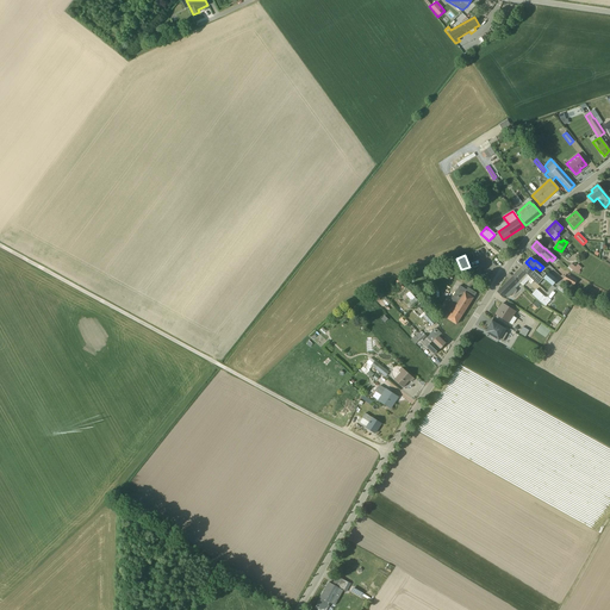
[(534,272),(526,262),(521,268),(537,285),(542,279),(534,272)]
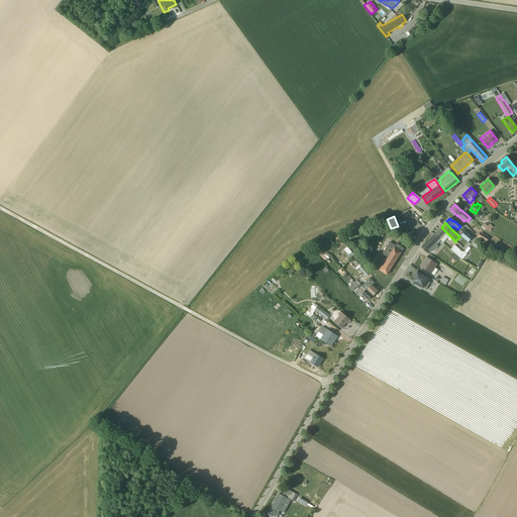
[(489,232),(493,227),(489,223),(487,225),(484,223),(482,225),(489,232)]
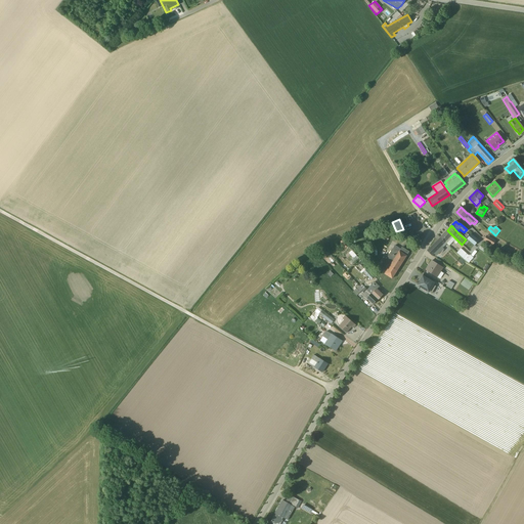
[(455,238),(447,230),(440,237),(444,243),(448,247),(455,238)]
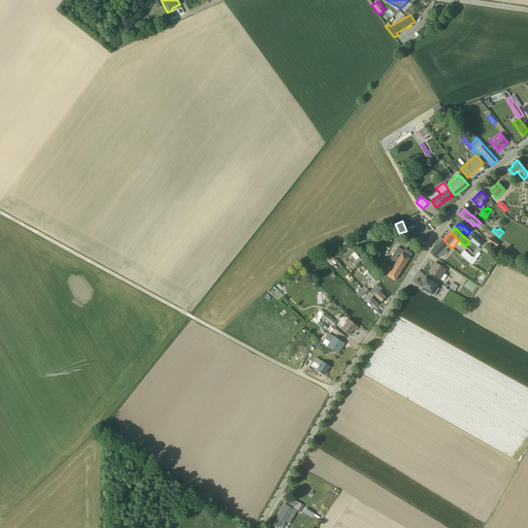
[(469,235),(467,238),(477,248),(482,242),(473,235),(472,237),(469,235)]
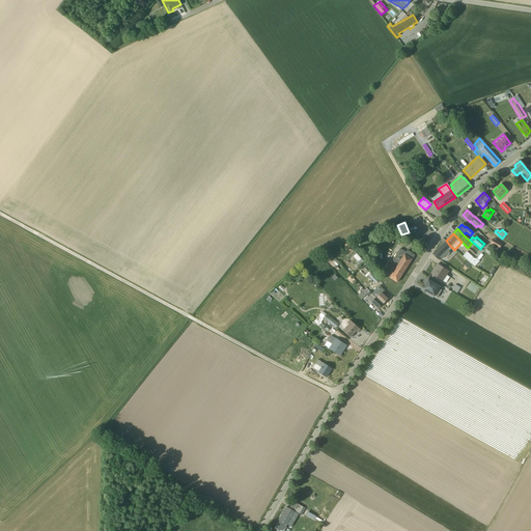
[(492,238),(488,243),(498,249),(502,244),(492,238)]
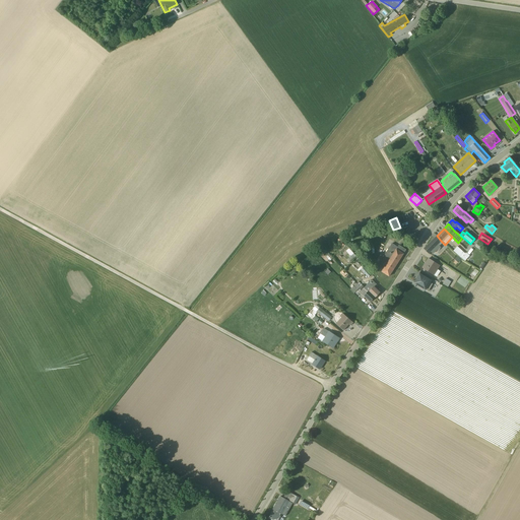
[(424,249),(429,254),(430,252),(431,253),(432,254),(434,253),(436,251),(437,252),(441,248),(439,246),(443,242),(437,236),(424,249)]
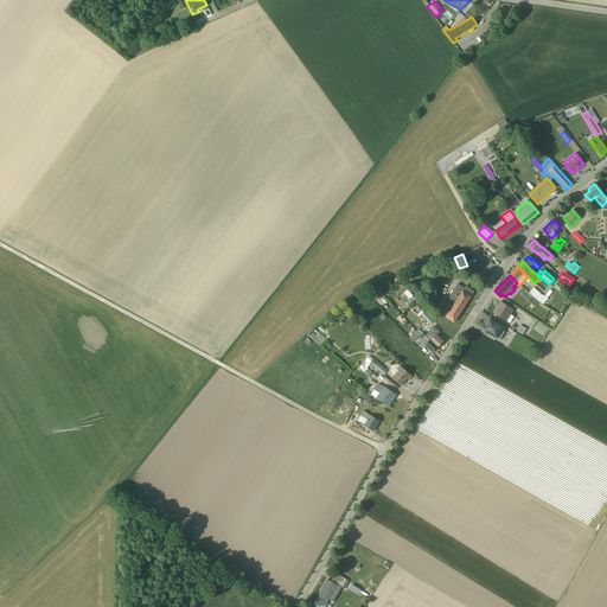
[(455,287),(471,296),(473,292),(465,287),(464,288),(457,285),(455,287)]
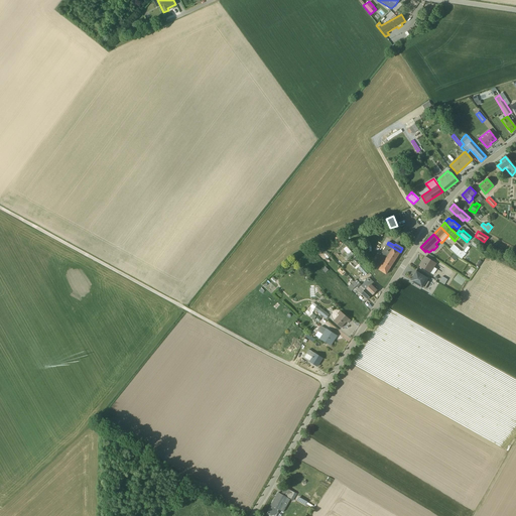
[(400,252),(387,244),(376,261),(381,265),(378,269),(386,274),(400,252)]
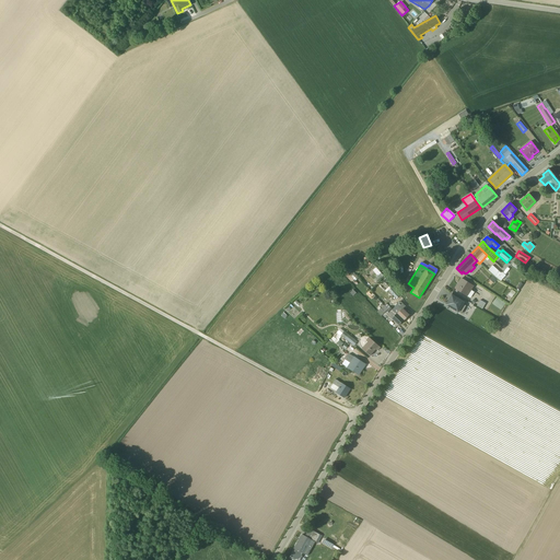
[(492,265),(488,269),(500,281),(505,276),(492,265)]
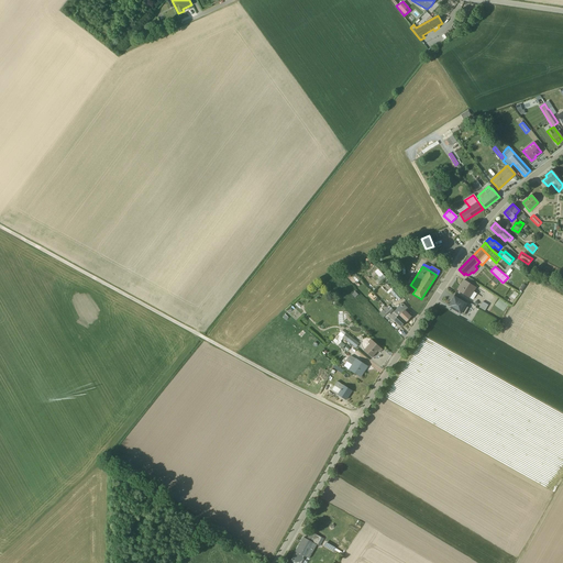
[(463,280),(456,290),(470,298),(473,300),(476,294),(473,293),(475,288),(463,280)]
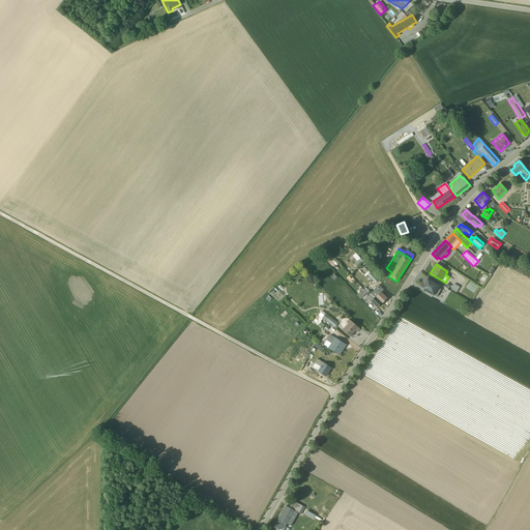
[(378,281),(371,272),(367,275),(375,283),(378,281)]
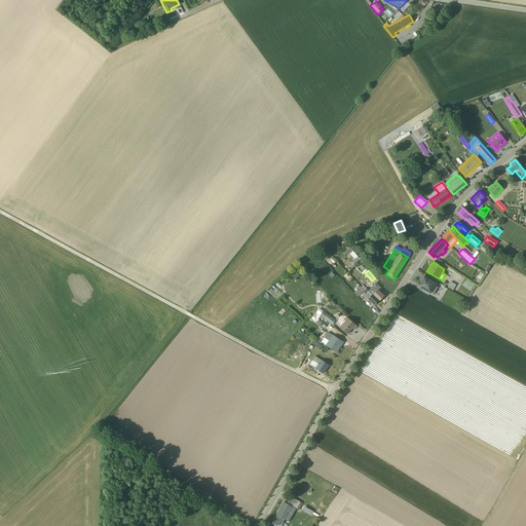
[(424,275),(420,282),(421,282),(421,283),(418,288),(429,294),(431,292),(430,294),(433,295),(438,288),(435,286),(436,284),(424,276),(424,275)]
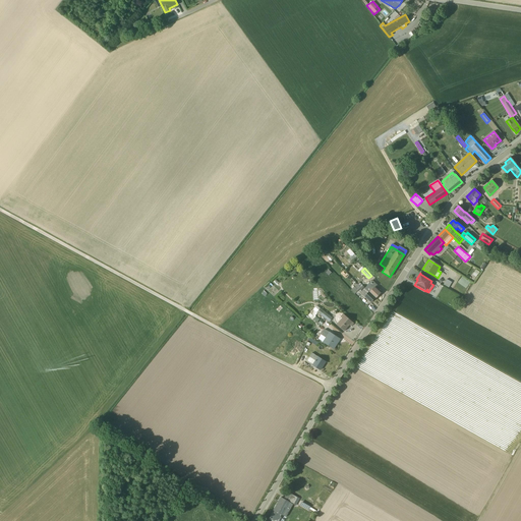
[(451,282),(446,279),(443,285),(448,288),(451,282)]
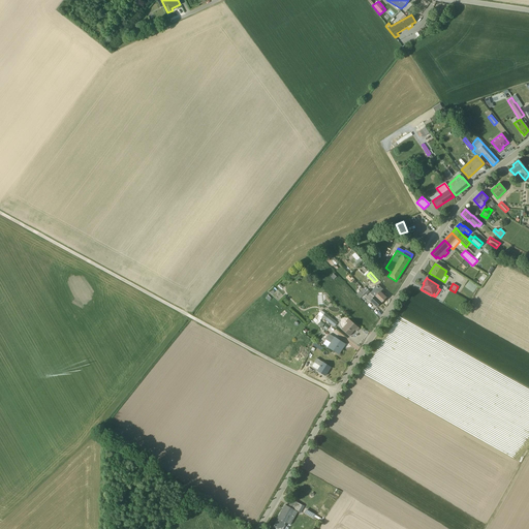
[(378,285),(371,292),(381,303),(385,298),(379,291),(381,288),(378,285)]
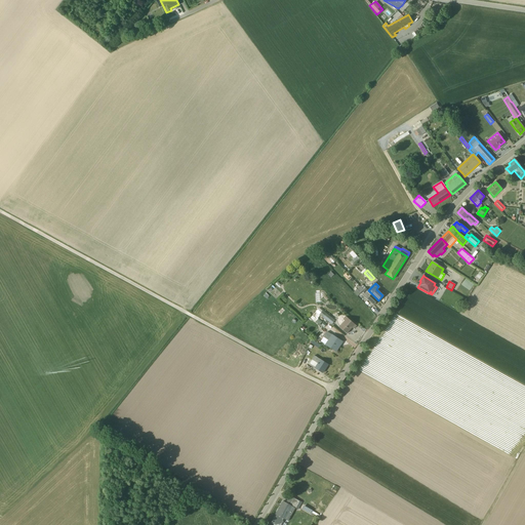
[(357,289),(354,292),(357,296),(362,291),(364,293),(362,295),(366,299),(366,298),(373,306),(378,300),(365,288),(363,290),(360,287),(357,290),(357,289)]
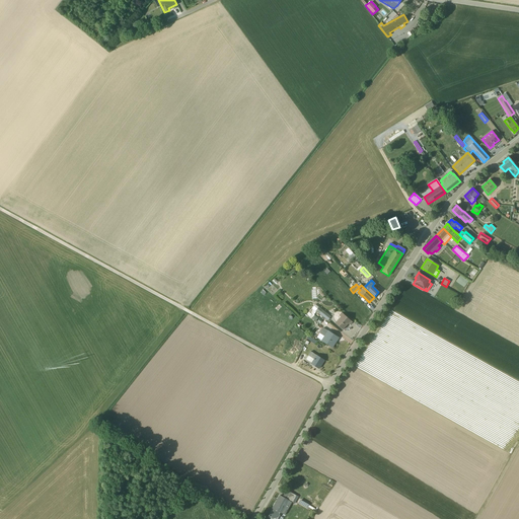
[(315,305),(311,308),(318,314),(319,313),(327,320),(330,316),(322,310),(321,310),(315,305)]
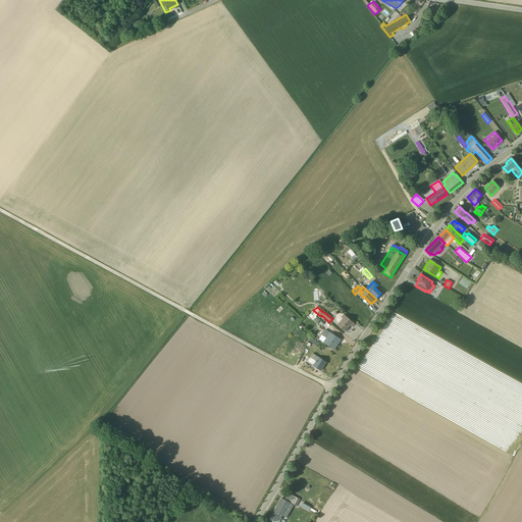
[(318,314),(313,310),(309,316),(313,320),(315,318),(315,317),(318,314)]
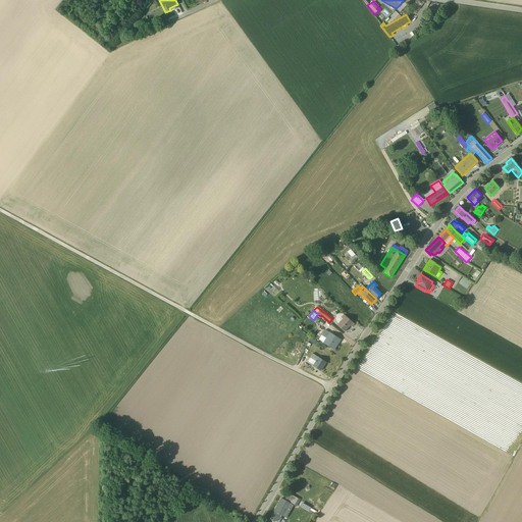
[(345,331),(350,325),(352,327),(354,324),(344,314),(341,317),(343,319),(336,325),(345,331)]
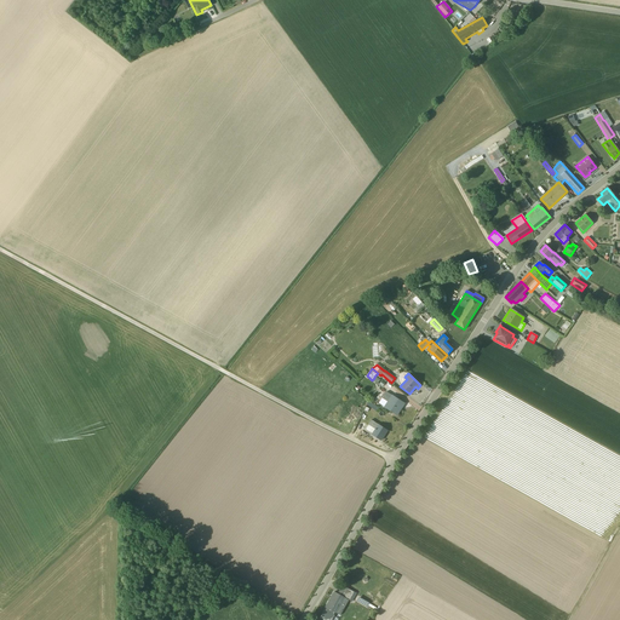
[(386,392),(378,403),(396,415),(405,403),(386,392)]
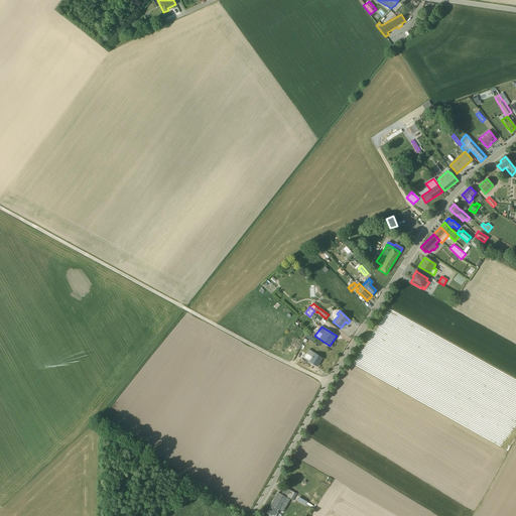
[(294,341),(292,340),(290,343),(292,344),(291,347),(301,353),(305,348),(295,341),(294,341)]
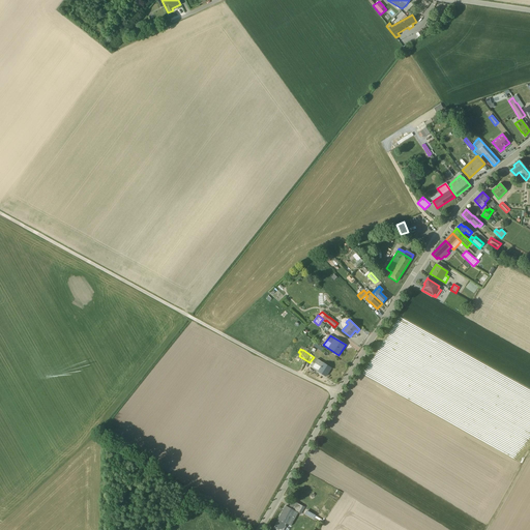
[(331,369),(317,359),(315,363),(313,366),(319,371),(318,372),(325,377),(331,369)]
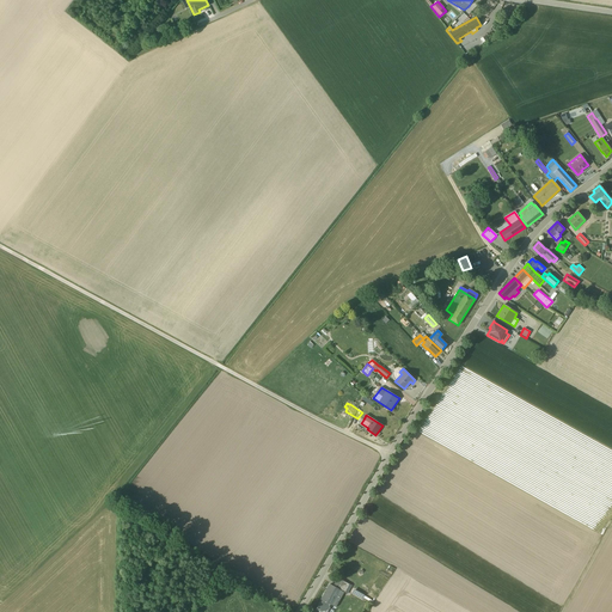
[(322,600),(317,610),(322,611),(325,611),(326,611),(330,607),(329,607),(330,605),(336,607),(344,593),(347,594),(350,589),(348,587),(349,585),(337,577),(332,586),(330,585),(322,599),(322,600)]
